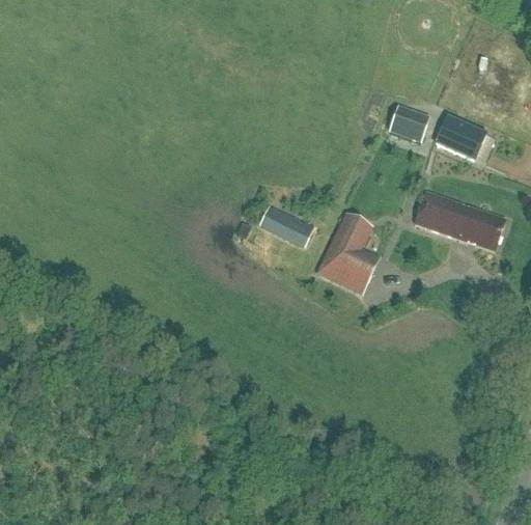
[(396,105),(387,132),(420,142),(429,115),(396,105)]
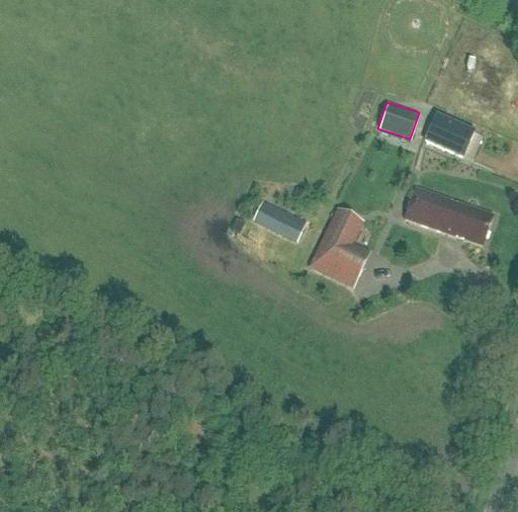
[(471,160),(480,141),(437,121),(428,141),(471,160)]
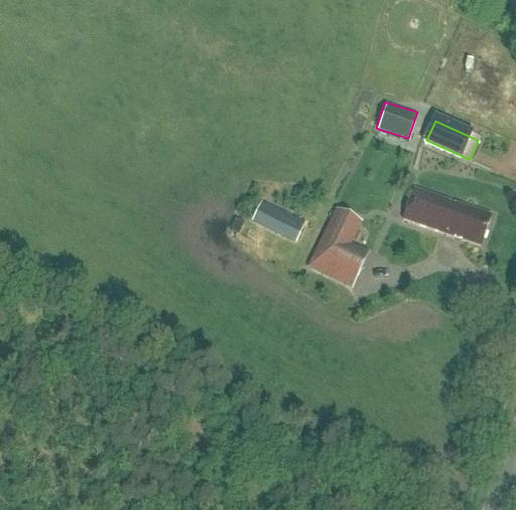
[(490,212),(413,185),(402,216),(480,242),(490,212)]
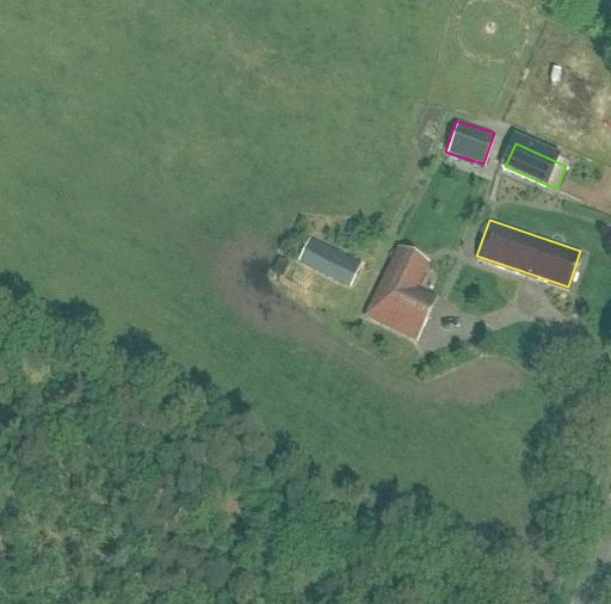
[(309,235),(297,259),(349,284),(360,260),(309,235)]
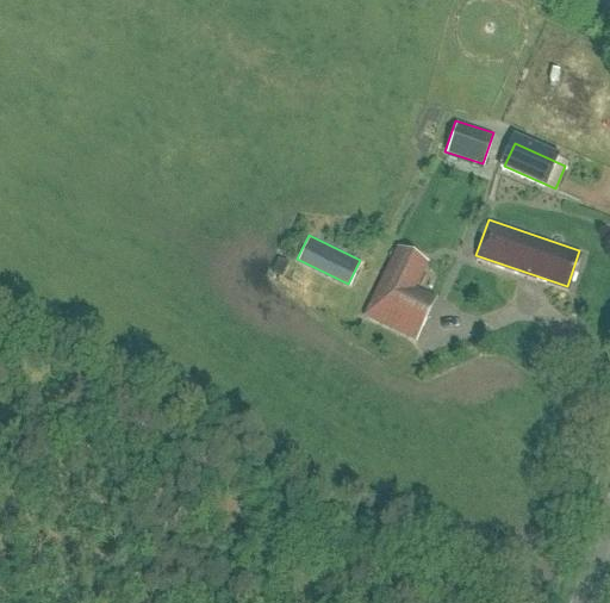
[(363,314),(416,339),(436,296),(414,285),(428,258),(397,243),(363,314)]
